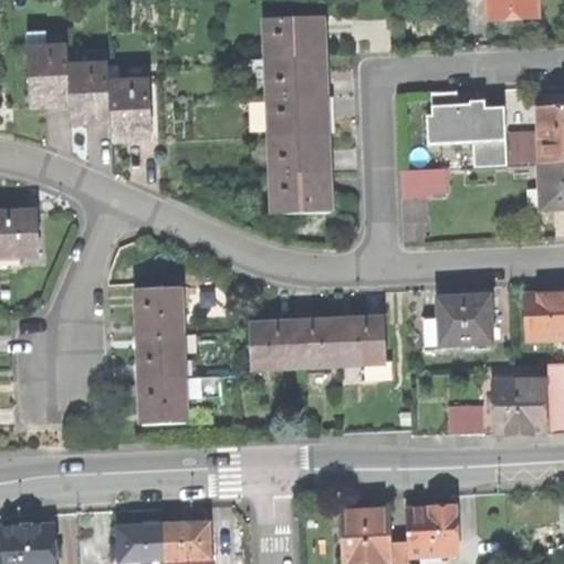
[(512,19),(536,18),(534,0),(486,0),(487,20),(512,19)]
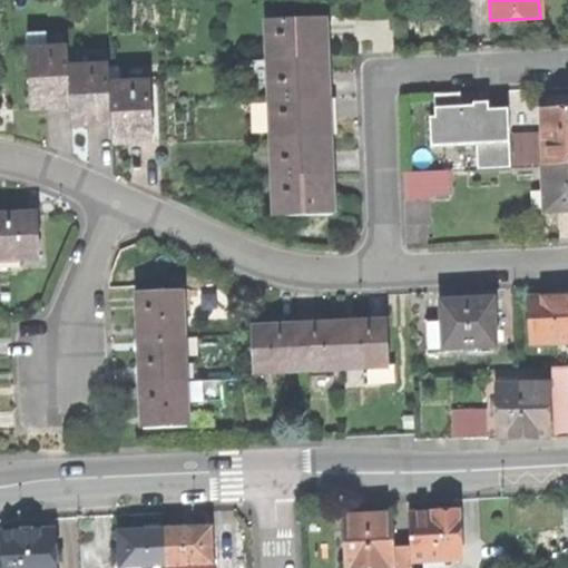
[(270,23),(272,59),(330,57),(329,39),(329,21),(270,23)]
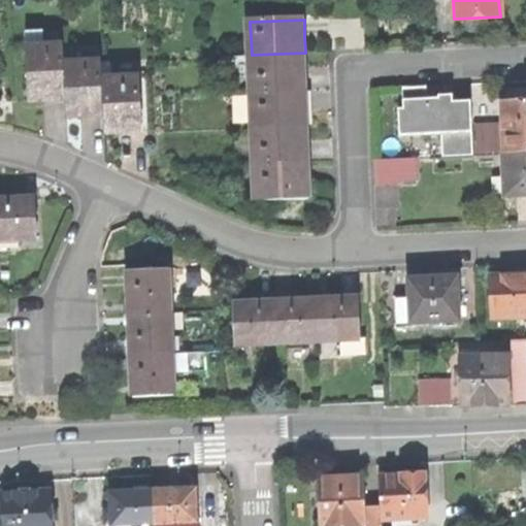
[(26,32),(27,47),(45,47),(44,31),(26,32)]
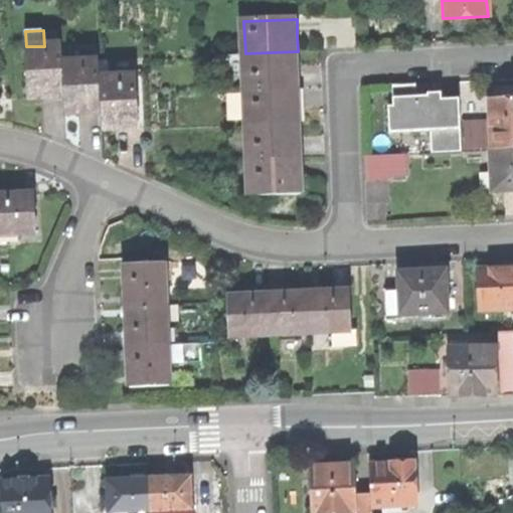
[(44,46),(26,46),(28,100),(45,100),(66,99),(64,62),(64,45),(44,46)]
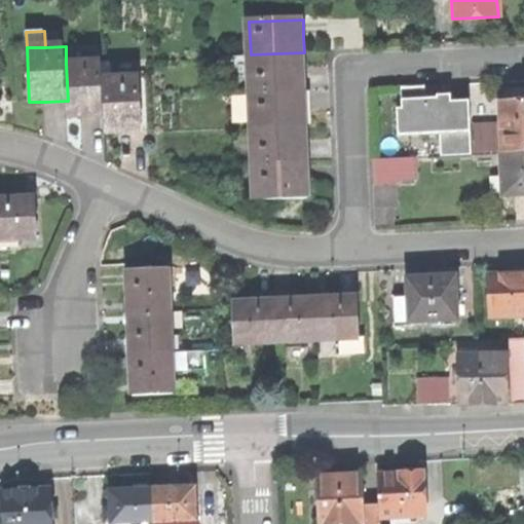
[(251,54),(252,95),(305,92),(305,74),(304,52),(251,54)]
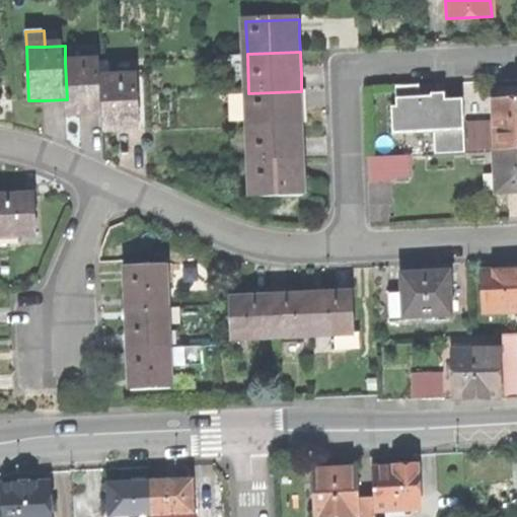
[(101,61),(65,63),(67,99),(68,117),(85,117),(103,116),(102,80),(101,61)]
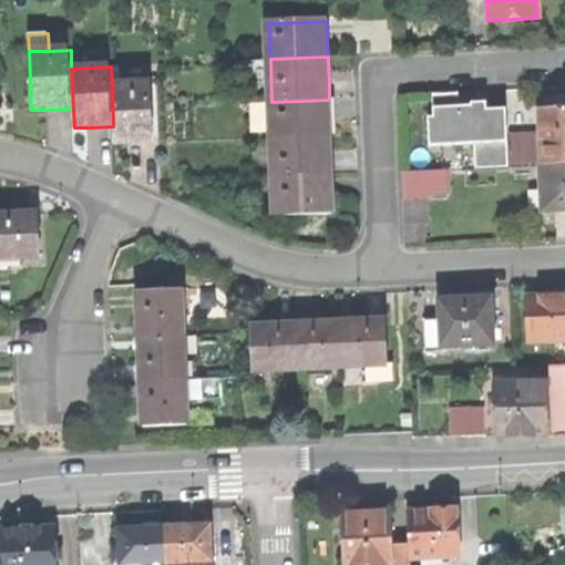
[(152,85),(112,88),(113,126),(114,144),(134,143),(154,142),(152,85)]
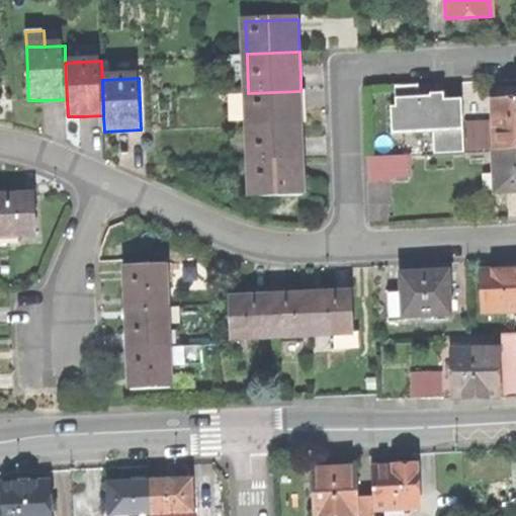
[(464,149),(462,95),(439,96),(439,89),(426,90),(426,93),(393,94),(394,102),(388,103),(389,129),(432,125),(433,151),(464,149)]
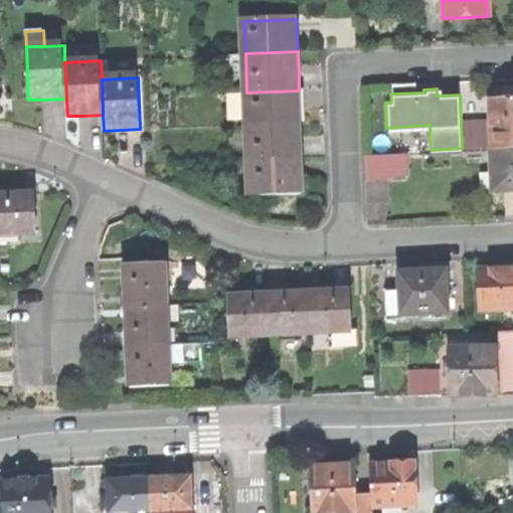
[(246,93),(248,128),(301,125),(300,110),(299,91),(246,93)]
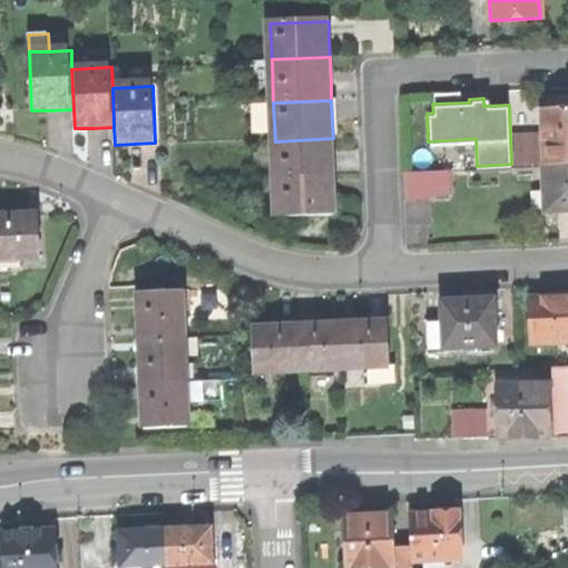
[(542,165),(567,163),(567,107),(564,108),(540,109),(541,130),(542,162),(542,165)]
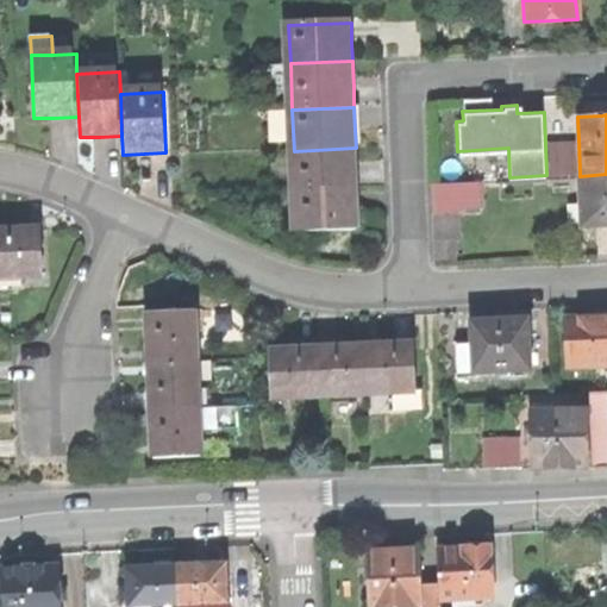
[(546,174),(580,173),(579,139),(545,141),(546,174)]
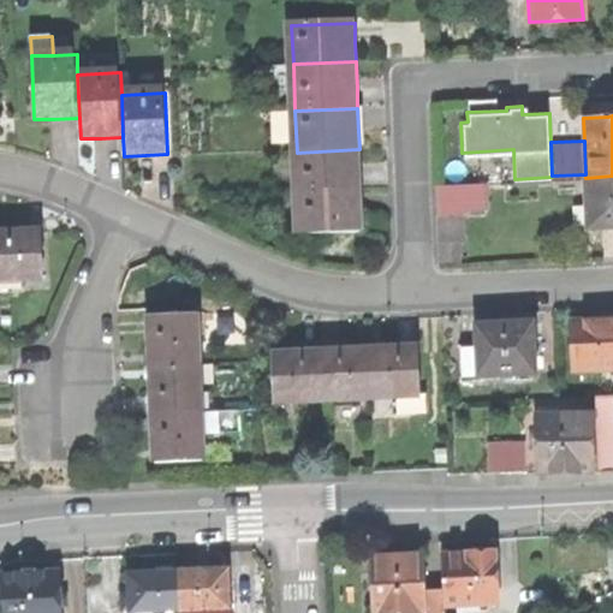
[(297,153),(298,195),(361,192),(361,176),(359,149),(297,153)]
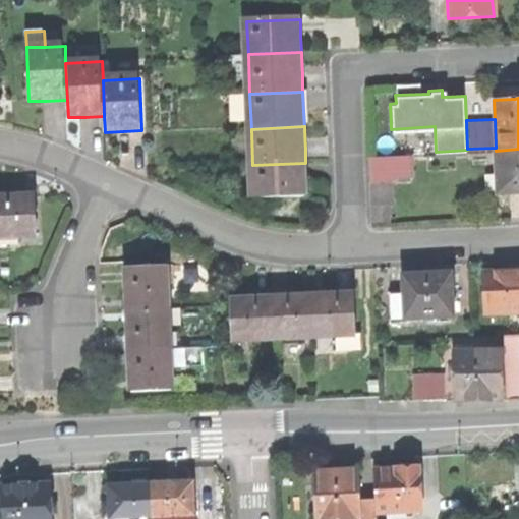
[(518,149),(496,151),(497,172),(502,172),(502,191),(518,190),(518,149)]
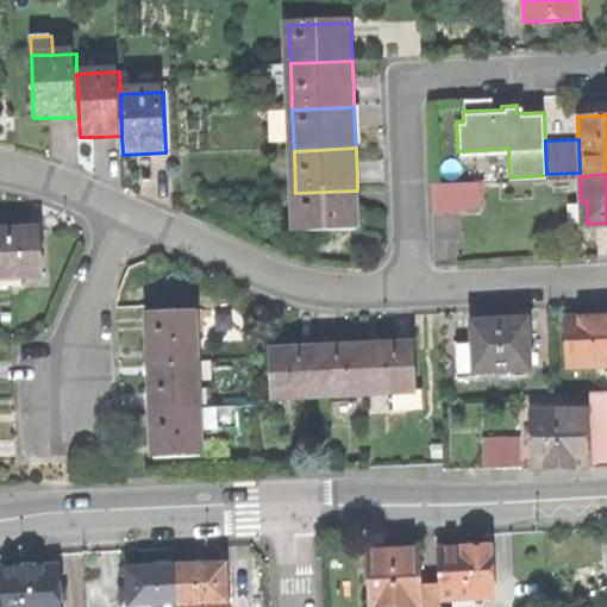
[(430,183),(430,213),(451,212),(479,212),(477,182),(430,183)]
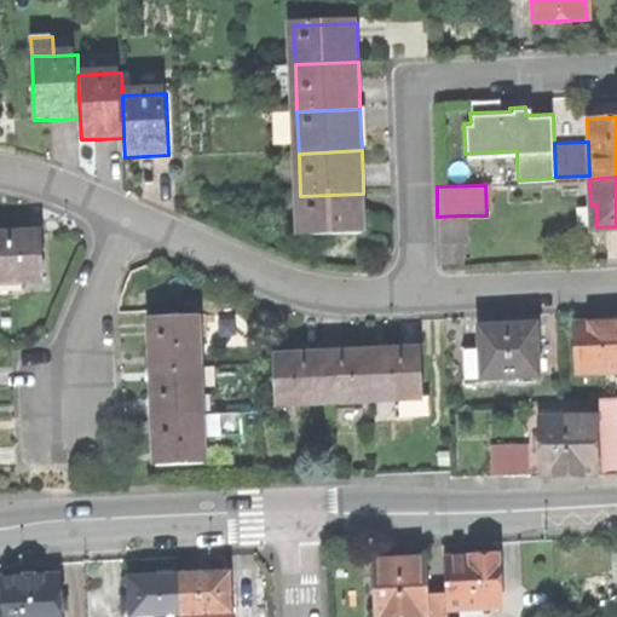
[(363,194),(300,196),(301,238),(365,235),(364,217),(363,194)]
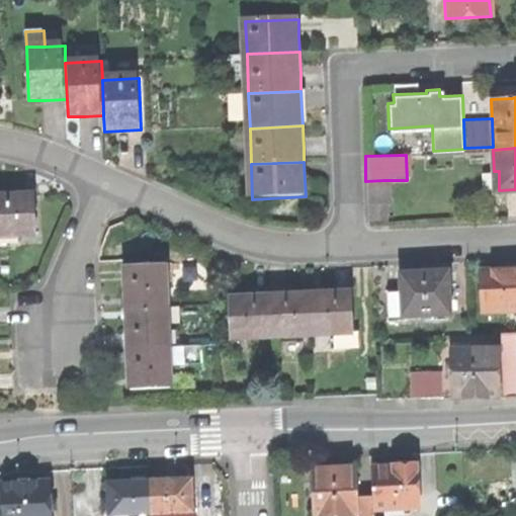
[(13,197),(0,197),(0,239),(37,238),(35,197),(13,197)]
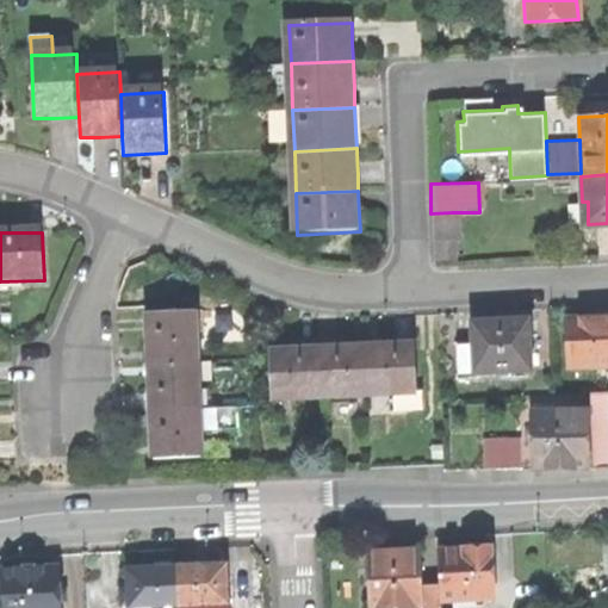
[(564,317),(565,365),(607,363),(607,316),(607,314),(599,314),(594,315),(594,317),(564,317)]
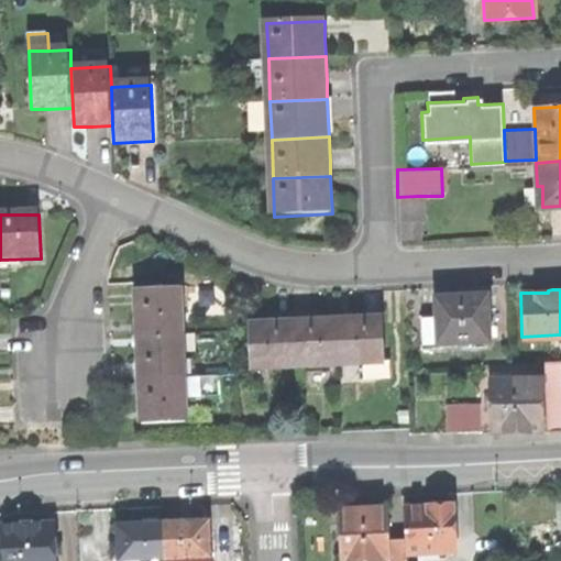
[(141,316),(141,337),(186,337),(186,290),(140,292),(141,316)]
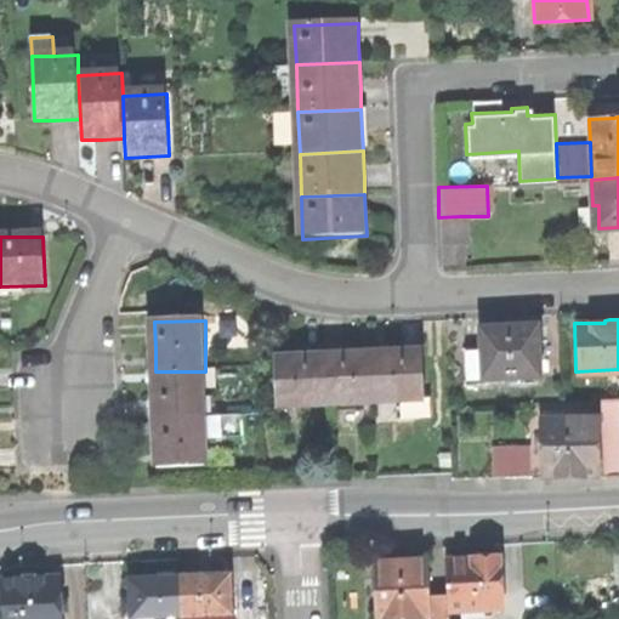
[(506,327),(480,328),(481,347),(482,379),(484,379),(537,376),(535,327),(506,327)]
